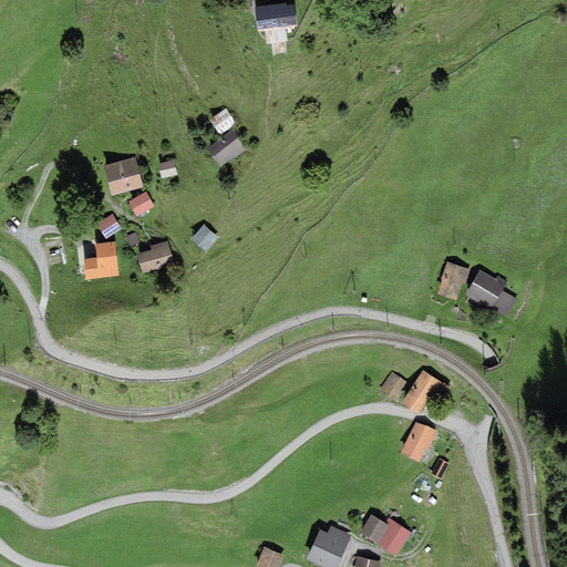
[(295,4),(255,9),(258,30),(264,29),(266,44),(271,43),(274,54),(287,53),(286,42),(288,41),(286,27),(297,26),(295,4)]
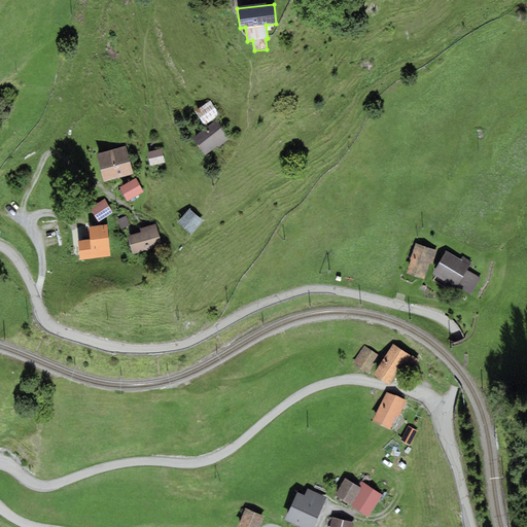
[(210,101),(195,111),(204,126),(219,114),(210,101)]
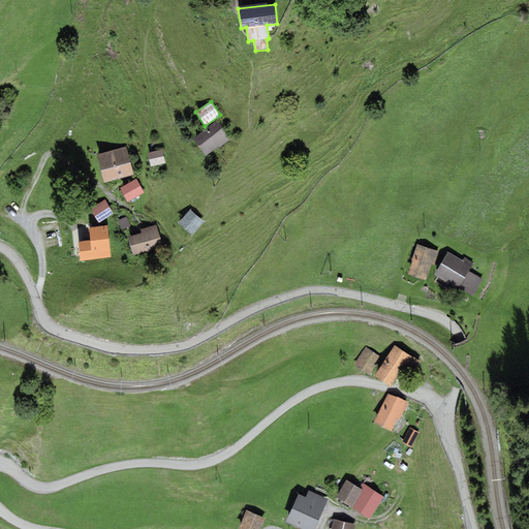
[(217,120),(193,138),(207,156),(219,146),(220,148),(230,139),(224,132),(226,131),(217,120)]
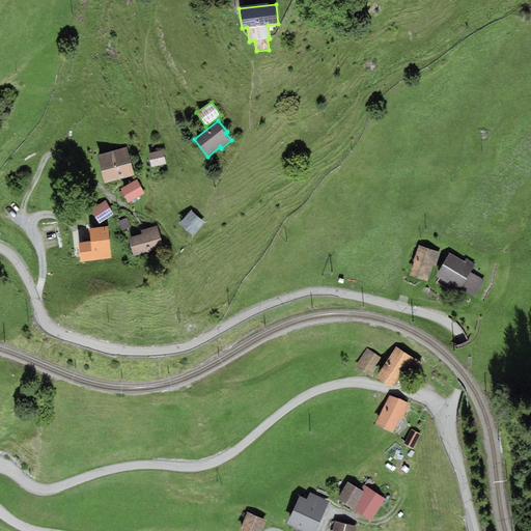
[(127,146),(96,155),(104,183),(134,175),(127,146)]
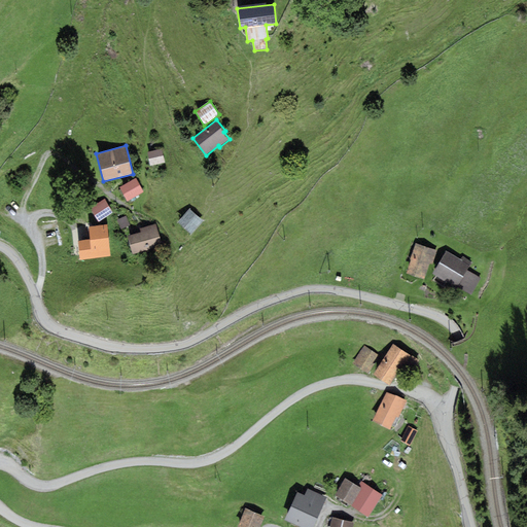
[(162,149),(147,151),(150,166),(165,163),(162,149)]
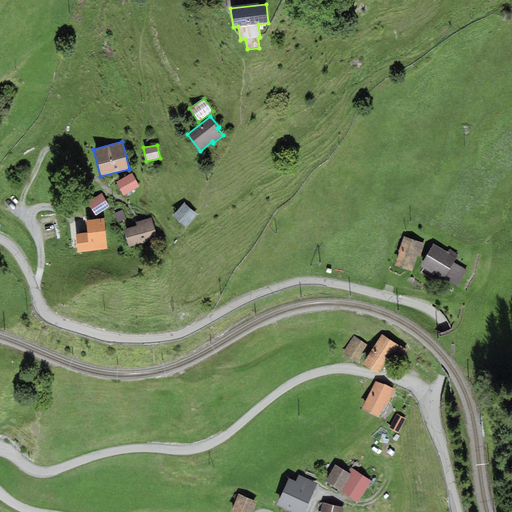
[(131,173),(116,182),(124,196),(140,187),(131,173)]
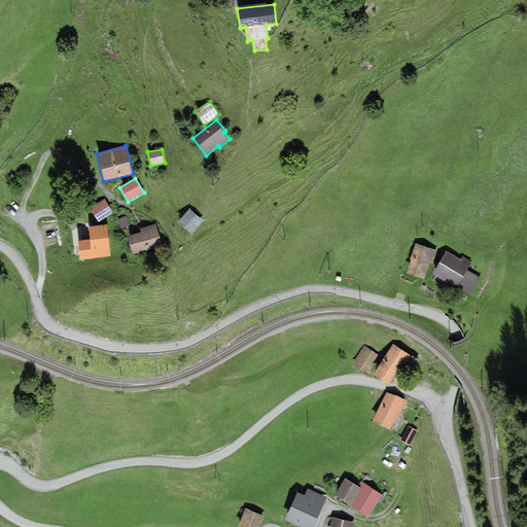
[(104,199),(90,208),(99,222),(113,213),(104,199)]
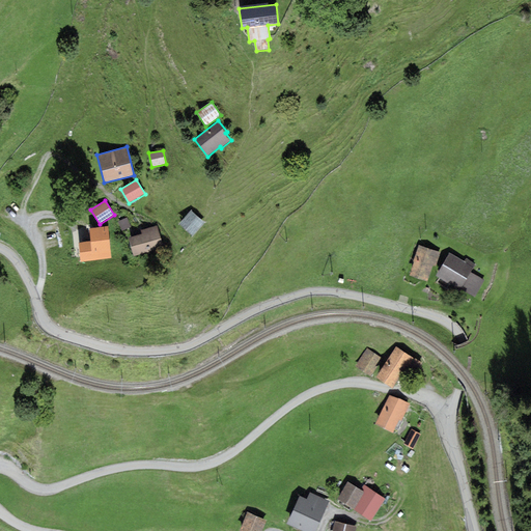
[(205,222),(192,210),(178,223),(193,236),(205,222)]
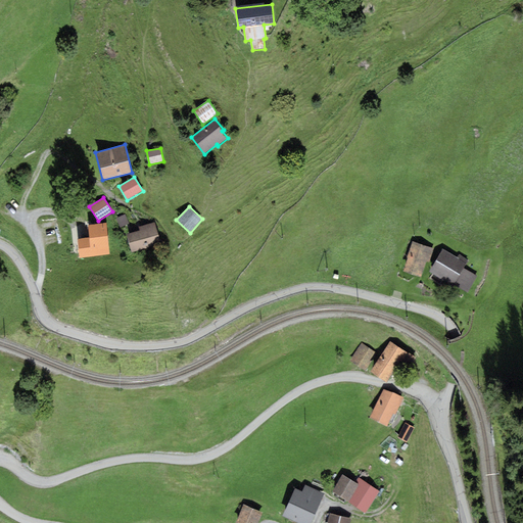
[(126,214),(116,218),(121,227),(130,223),(126,214)]
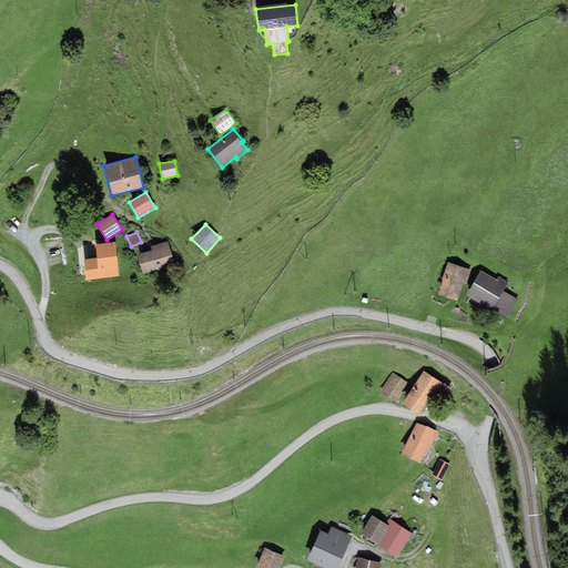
[(152,250),(137,254),(142,274),(174,265),(169,241),(151,245),(152,250)]
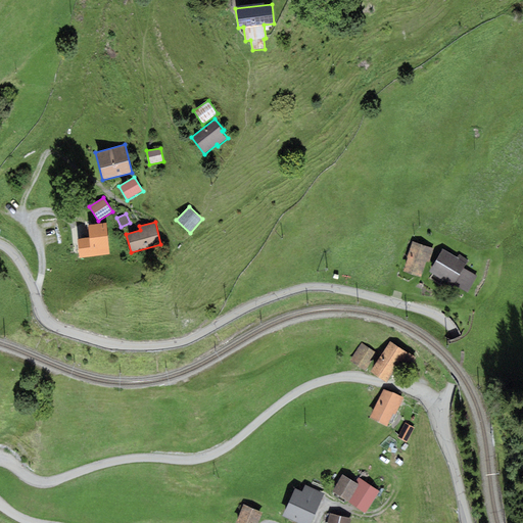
[(89,237),(77,239),(79,257),(109,254),(106,223),(88,225),(89,237)]
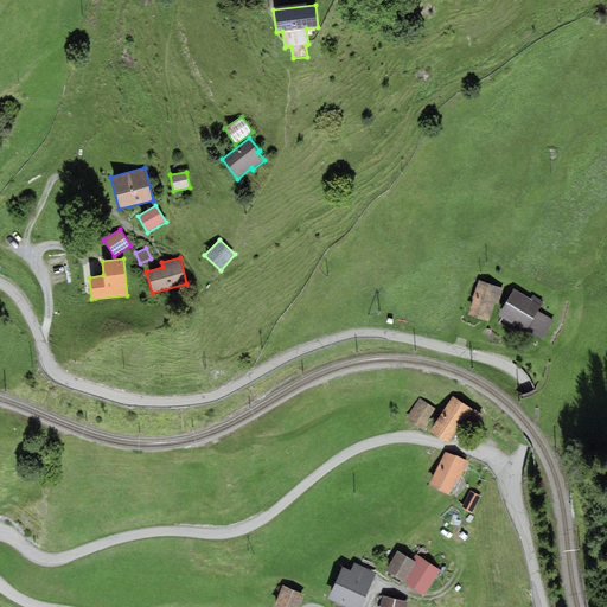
[(504,288),(478,280),(472,299),(473,299),(468,314),(489,321),(494,304),(498,305),(504,288)]
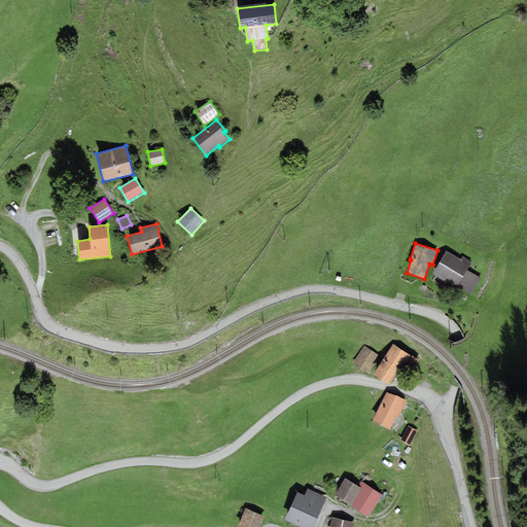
[(457,288),(472,262),(462,256),(461,259),(447,250),(432,273),(457,288)]
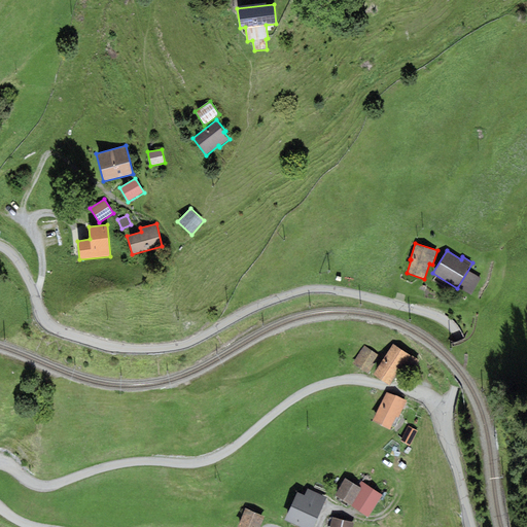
[(393,344),(373,374),(388,385),(398,370),(409,354),(393,344)]
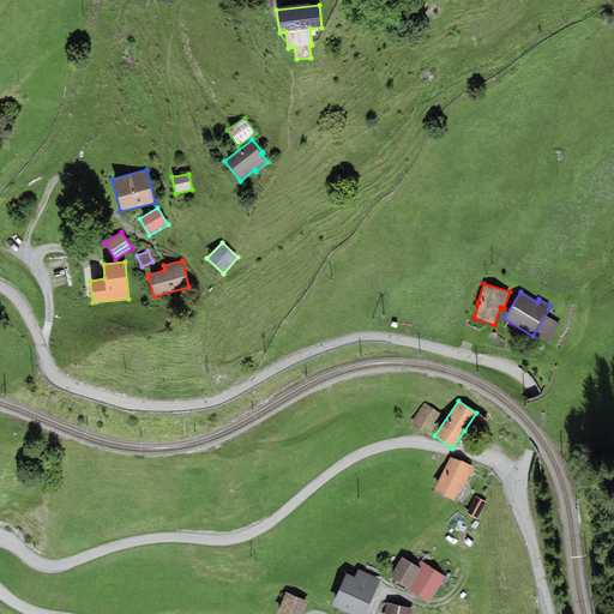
[(410,423),(428,435),(443,415),(425,403),(410,423)]
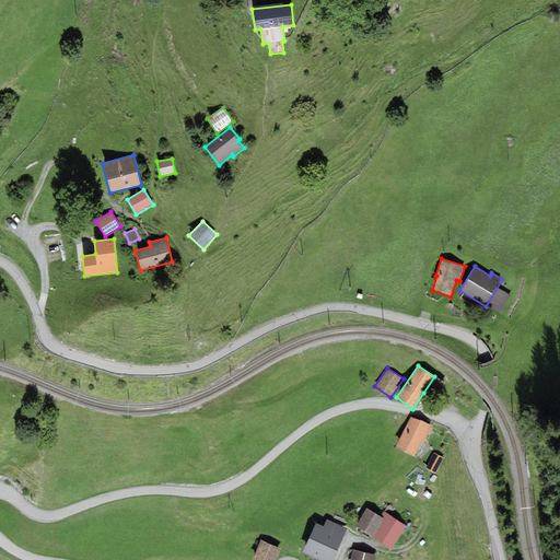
[(446,384),(434,376),(423,393),(435,400),(446,384)]
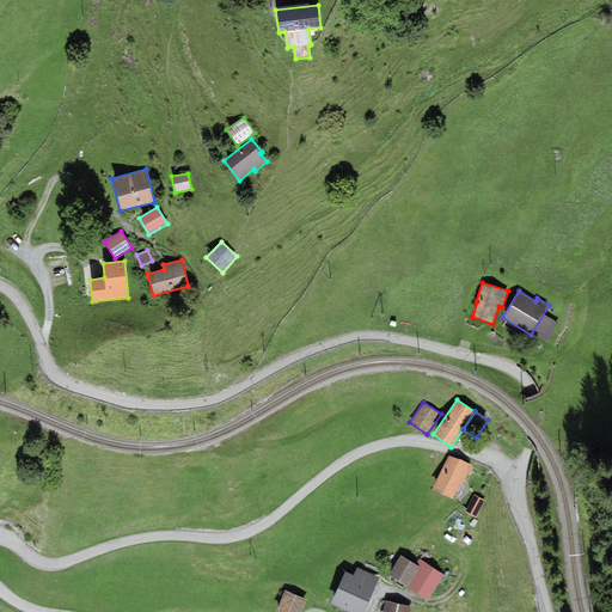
[(450,456),(433,489),(452,499),(460,484),(463,485),(472,465),(450,456)]
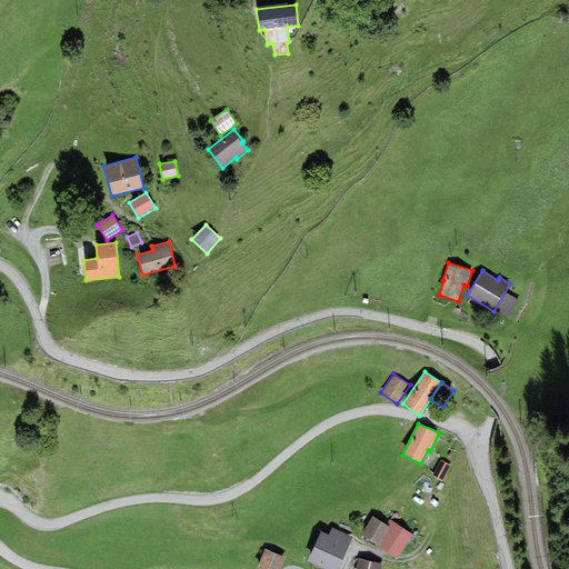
[(450,466),(441,460),(432,476),(442,481),(450,466)]
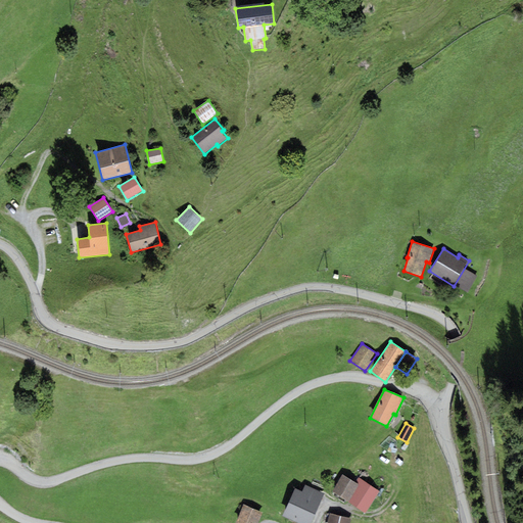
[(348,502),(359,484),(354,482),(342,474),(332,491),(348,502)]
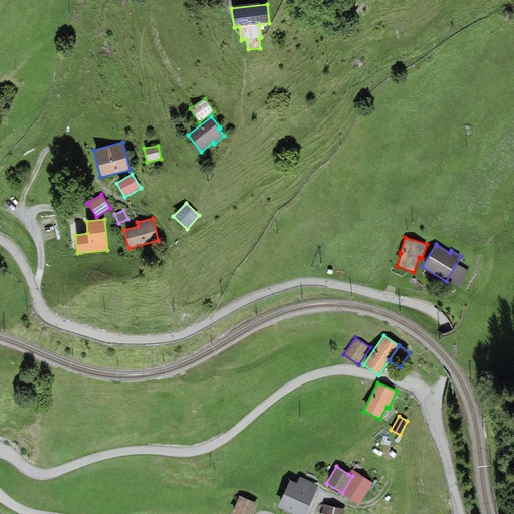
[(351,469),(348,474),(352,476),(342,493),(359,504),(372,483),(351,469)]
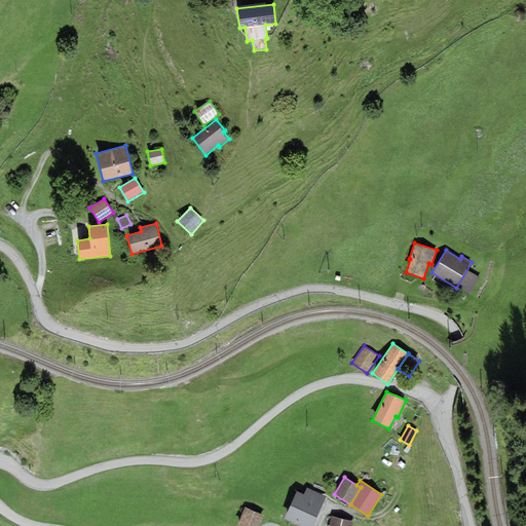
[(285,519),(299,525),(312,525),(326,496),(307,487),(304,494),(297,491),(285,519)]
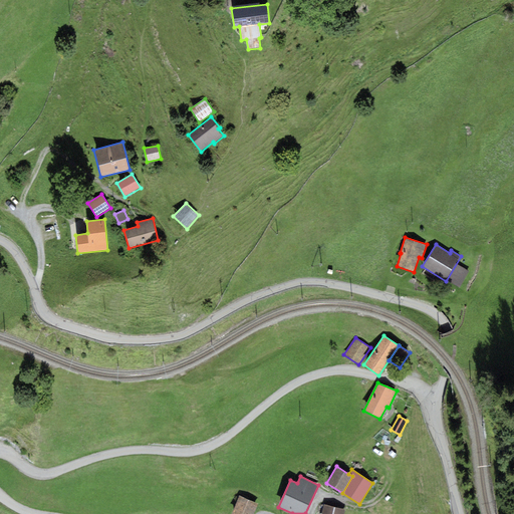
[(232,513),(253,513),(258,503),(240,496),(232,513)]
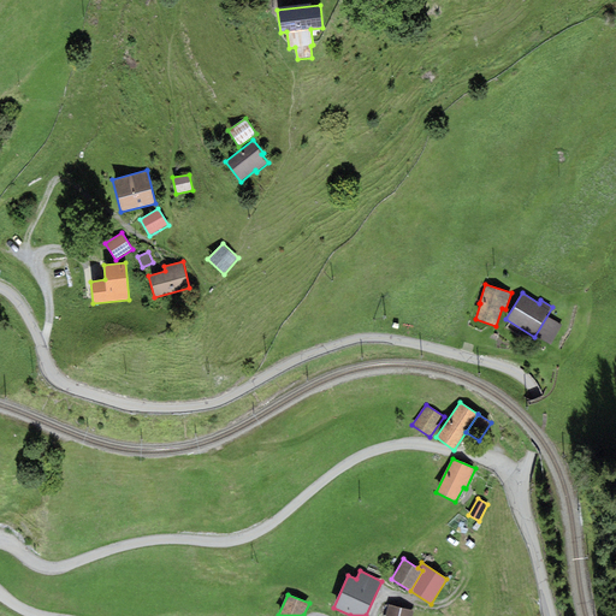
[(412,615),(413,611),(389,605),(385,615),(412,615)]
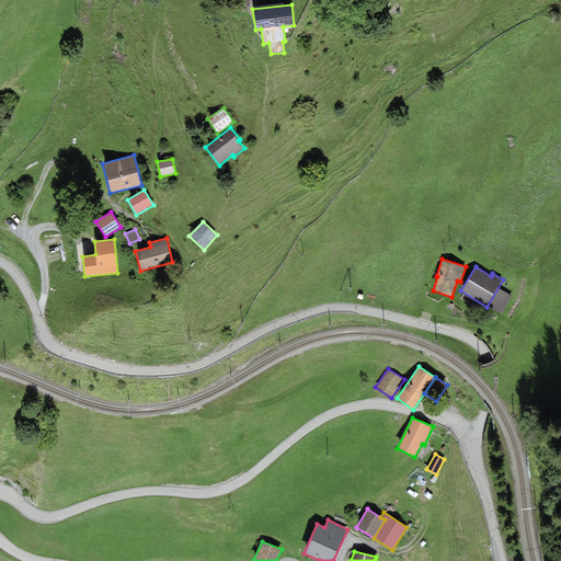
All buildings are outlined.
